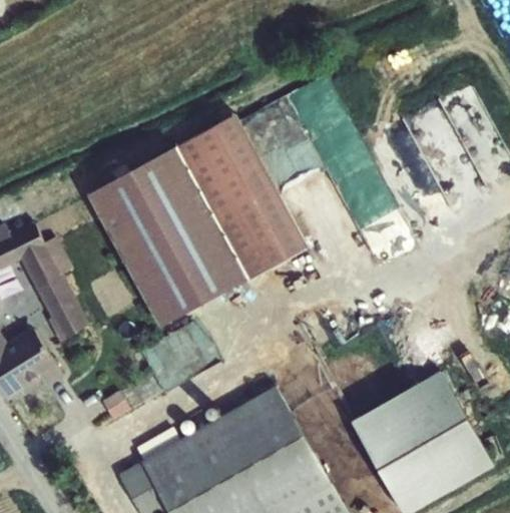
[(234,114),(88,195),(159,328),(308,249),(234,114)]
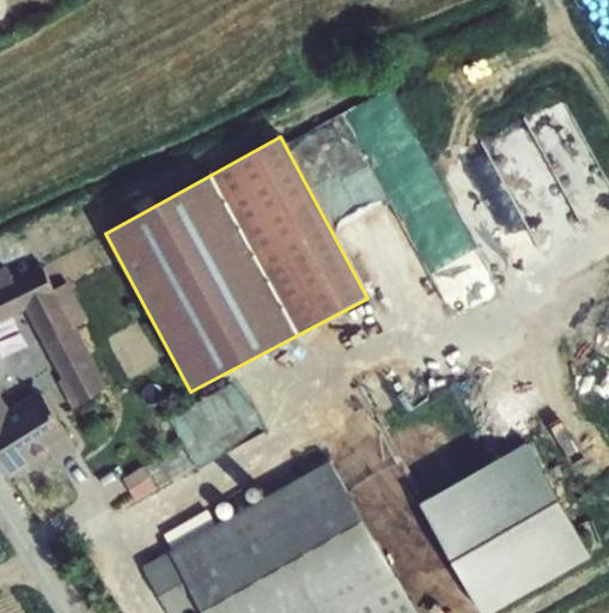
[(0,416),(8,411),(0,398),(0,323),(25,311),(61,380),(58,382),(73,411),(105,388),(74,328),(54,290),(40,265),(11,278),(4,266),(0,268),(0,416)]
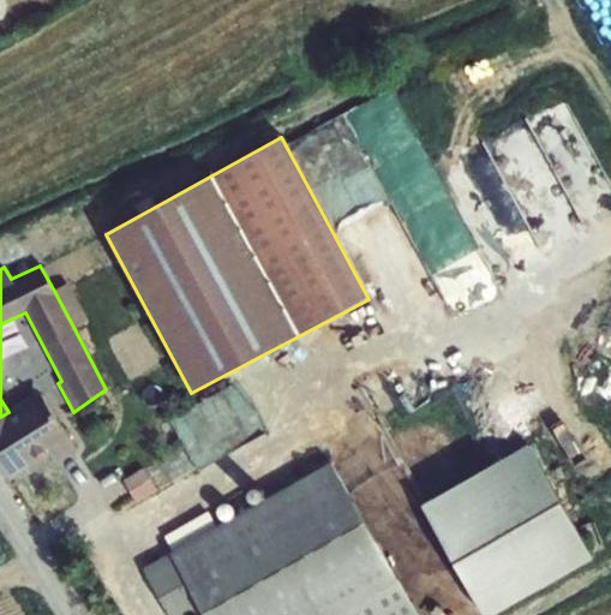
[(67,284),(54,291),(75,329),(87,322),(67,284)]
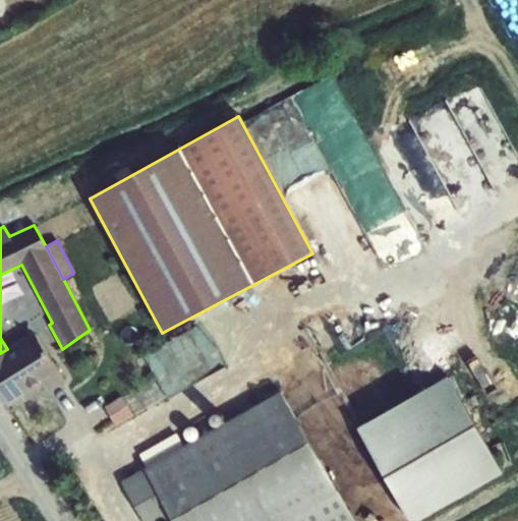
[(147,354),(168,394),(218,366),(196,327),(147,354)]
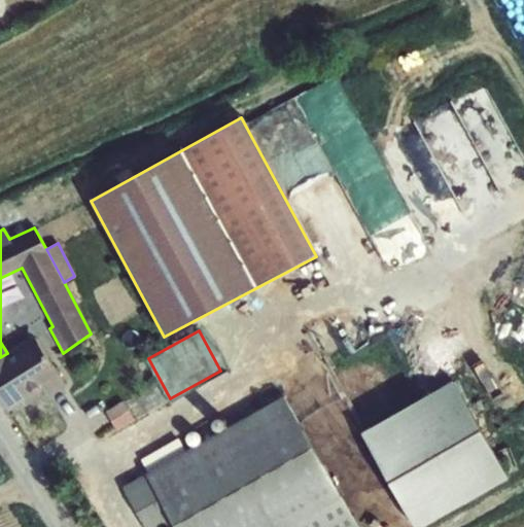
[(7,353),(0,357),(0,399),(8,413),(31,398),(29,395),(40,388),(42,392),(47,397),(65,387),(33,337),(7,353)]
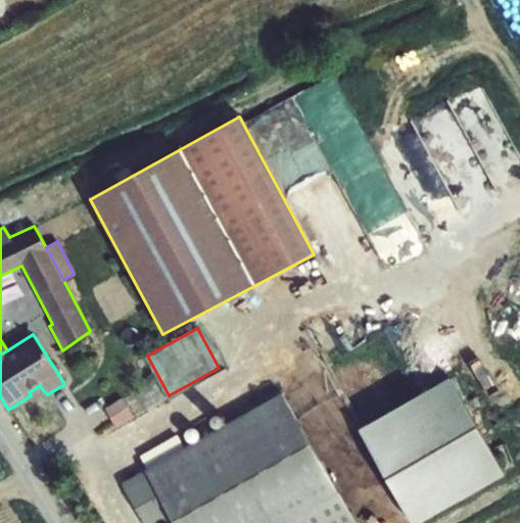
[(357,430),(408,522),(419,522),(505,476),(445,379),(357,430)]
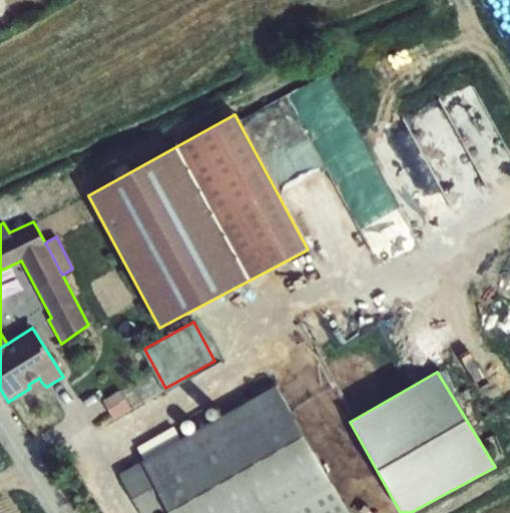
[(28,385),(30,388),(41,382),(39,378),(28,385)]
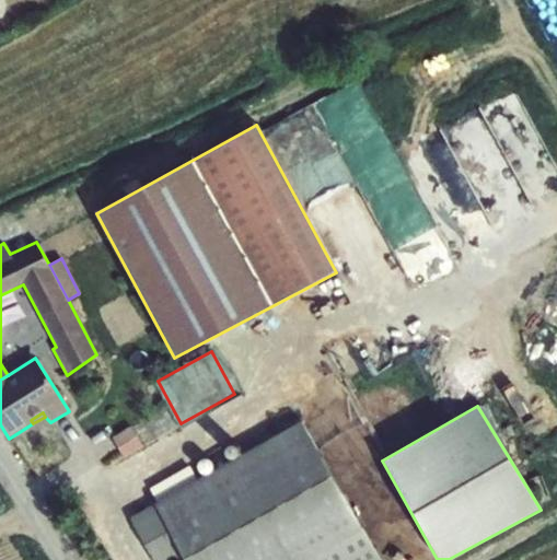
[(378,559),(299,421),(128,520),(150,559),(180,559),(181,559),(378,559)]
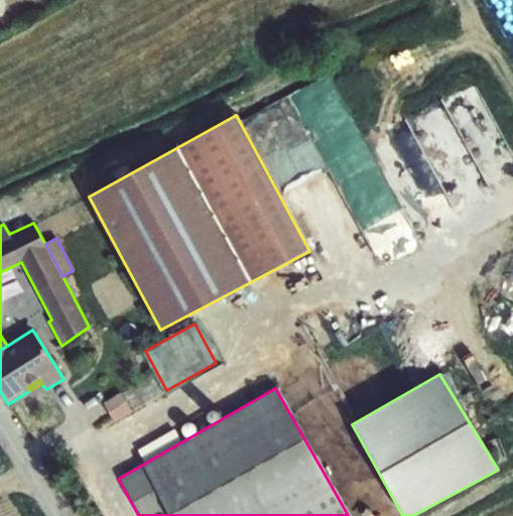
[(120,394),(103,404),(114,423),(131,413),(120,394)]
